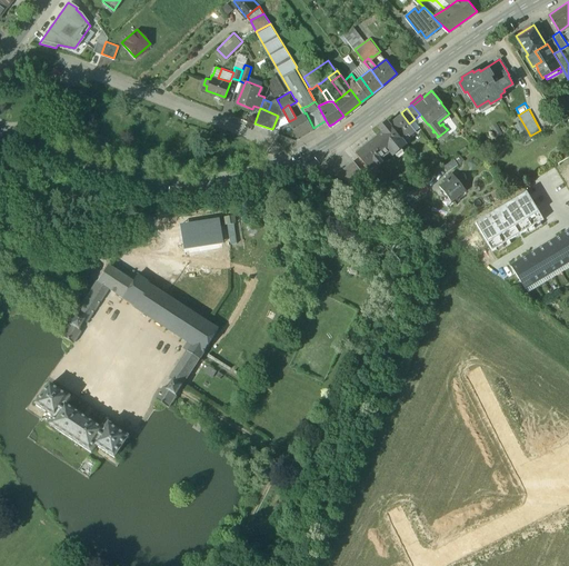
[(296,118),(289,121),(298,137),(313,128),(306,112),(305,113),(296,118)]
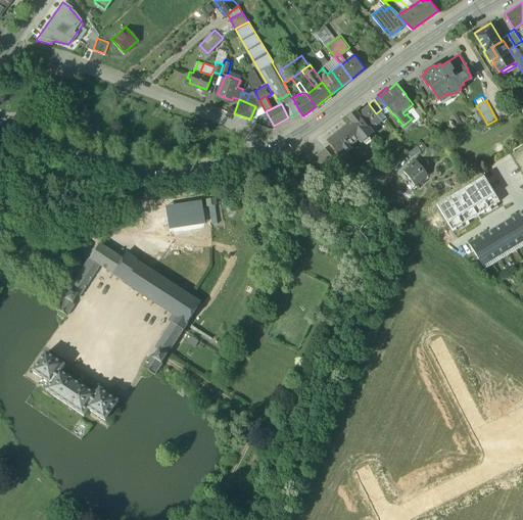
[(376,113),(370,105),(359,113),(369,127),(369,126),(374,122),(376,124),(381,120),(376,113)]
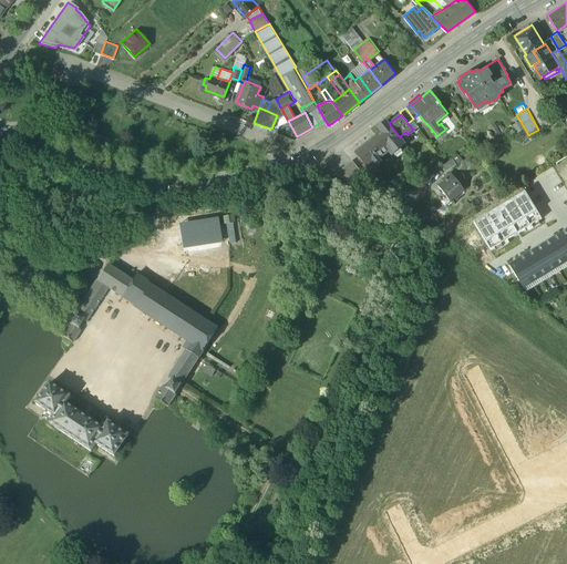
[(387,120),(379,126),(381,130),(377,133),(390,150),(389,150),(392,153),(404,143),(400,136),(400,137),(389,123),(387,120)]
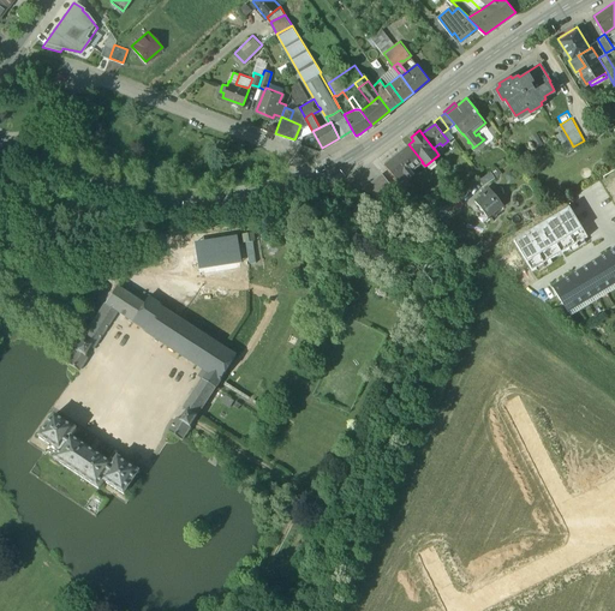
[(571,142),(563,130),(557,133),(565,144),(571,142)]
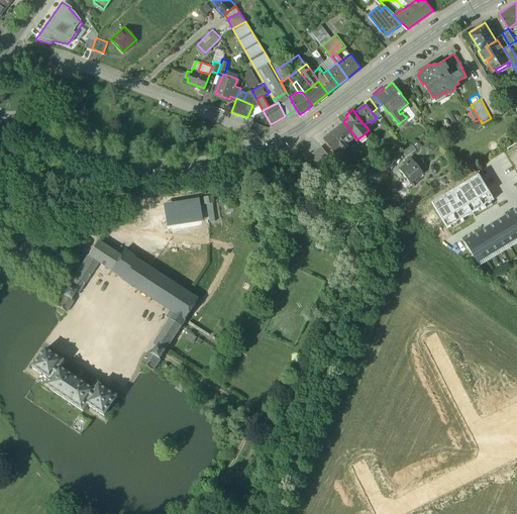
[(355,136),(343,121),(323,137),(338,156),(348,146),(346,143),(354,136),(355,136)]
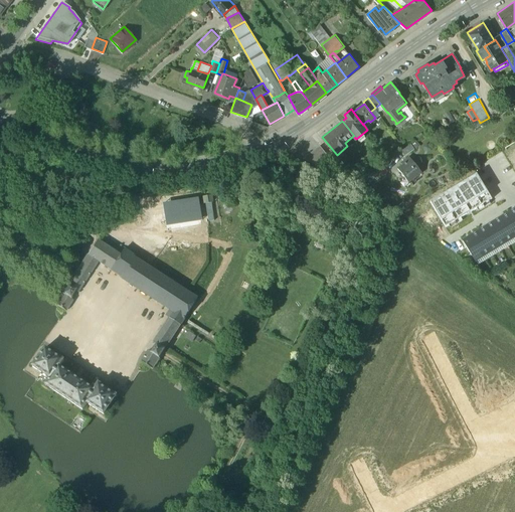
[(410,142),(401,148),(405,153),(414,147),(410,142)]
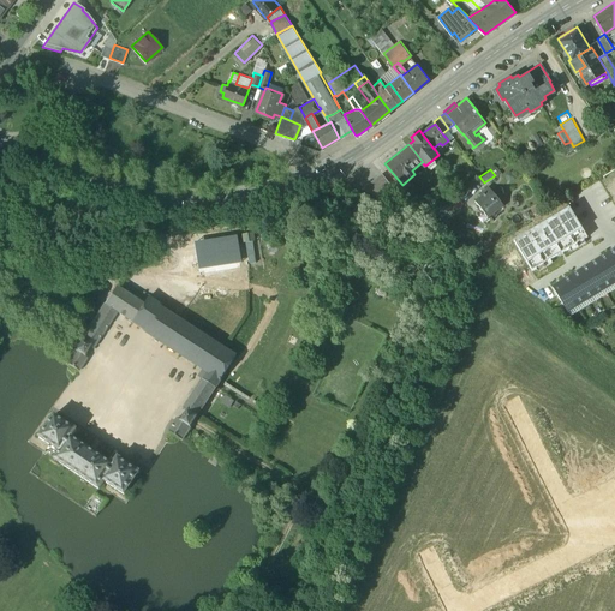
[(382,172),(362,187),(375,193),(390,181),(382,172)]
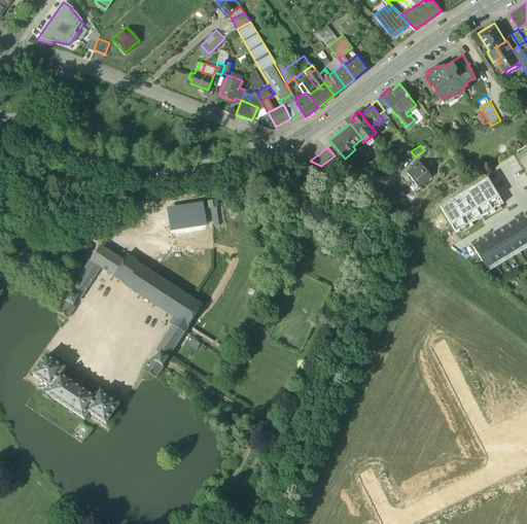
[(418,159),(410,165),(411,167),(407,171),(418,185),(431,174),(418,159)]
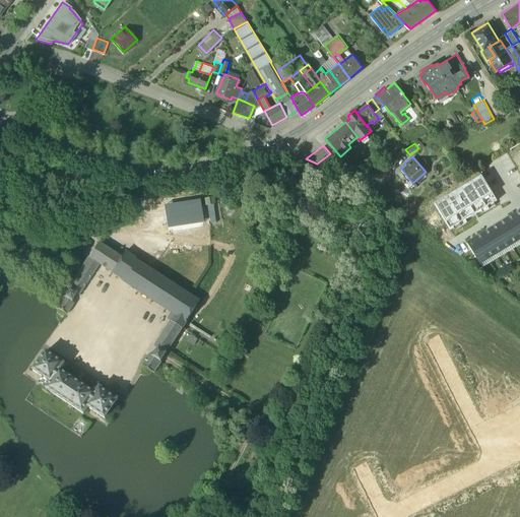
[(435,202),(450,228),(497,199),(481,174),(435,202)]
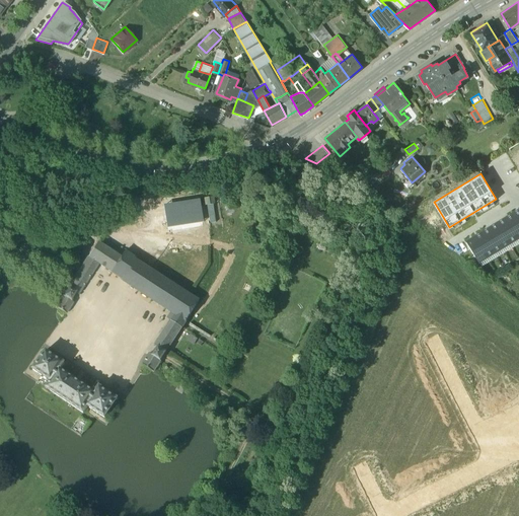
[(518,238),(518,237),(518,223),(513,213),(505,218),(518,238)]
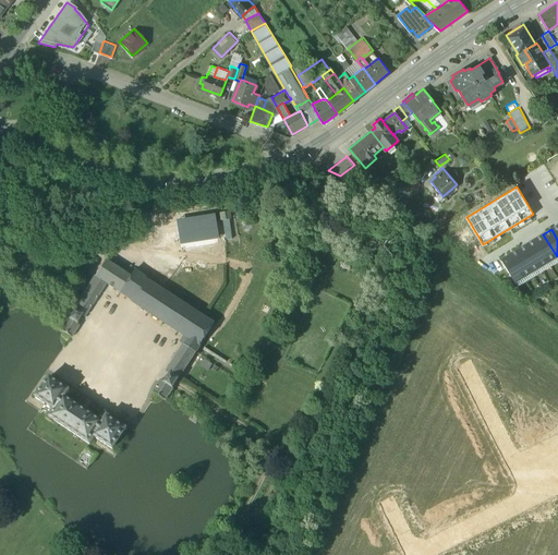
[(548,262),(557,256),(543,234),(535,239),(548,262)]
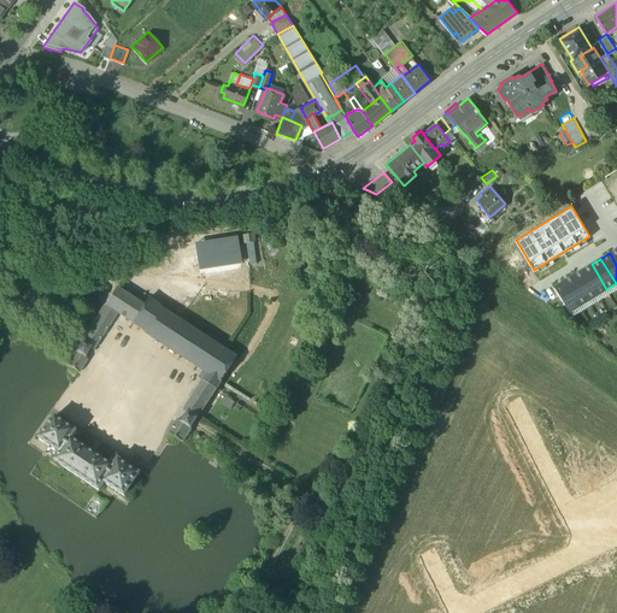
[(597,294),(606,289),(592,264),(582,270),(597,294)]
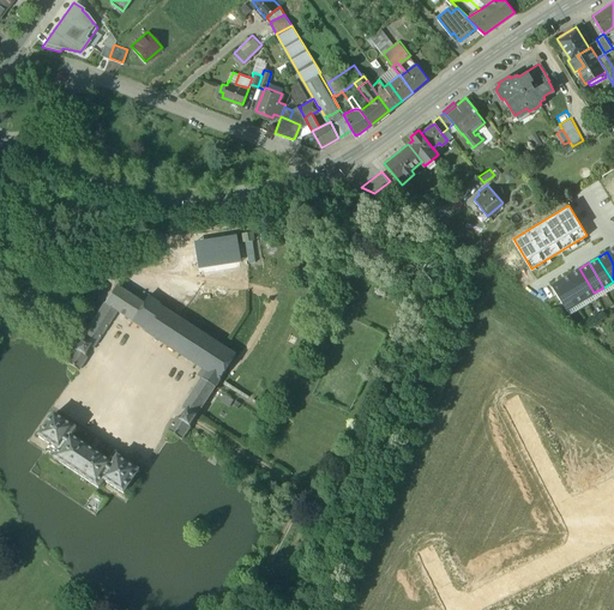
[(585,299),(594,293),(579,269),(570,273),(585,299)]
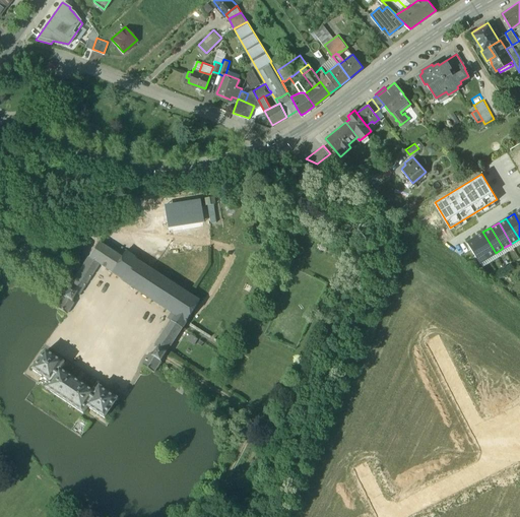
[(488,257),(496,253),(482,232),(475,237),(488,257)]
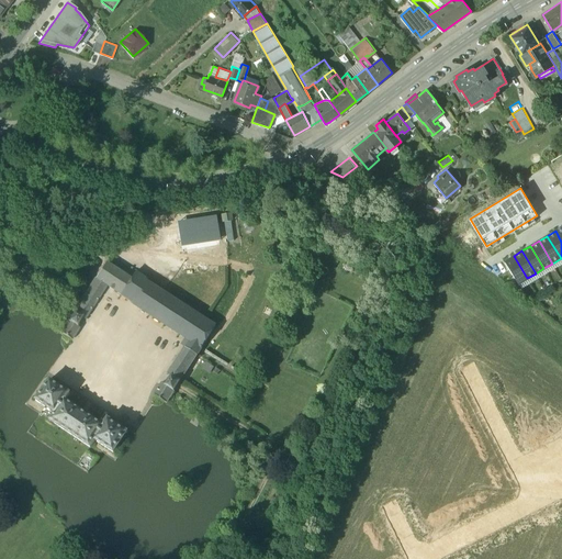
[(518,283),(527,278),(514,256),(505,260),(518,283)]
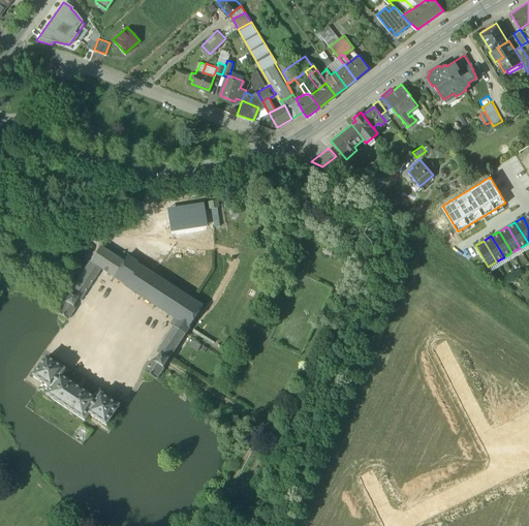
[(123,260),(99,245),(90,260),(99,267),(113,276),(123,260)]
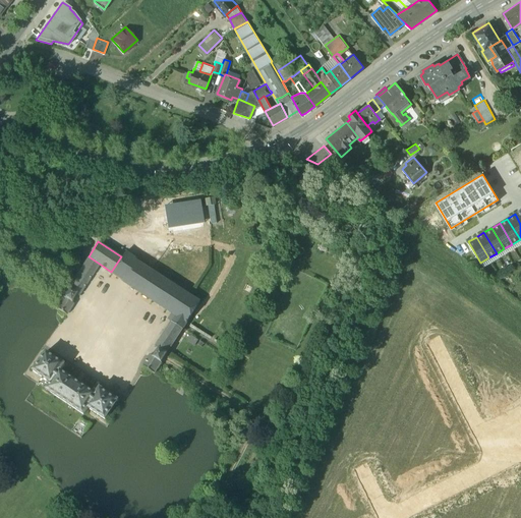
[(121,256),(111,272),(128,283),(141,263),(124,251),(121,256)]
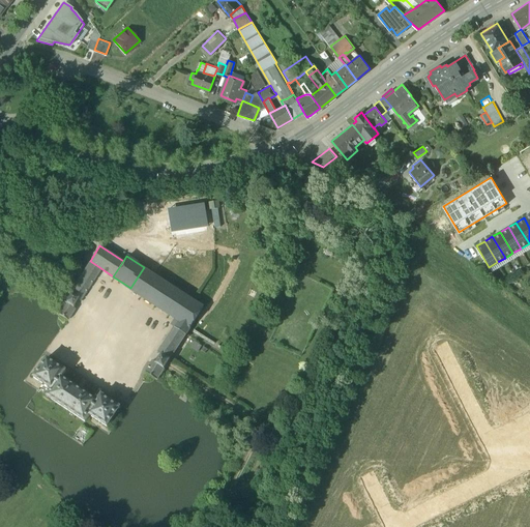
[(99,267),(90,261),(69,293),(79,299),(99,267)]
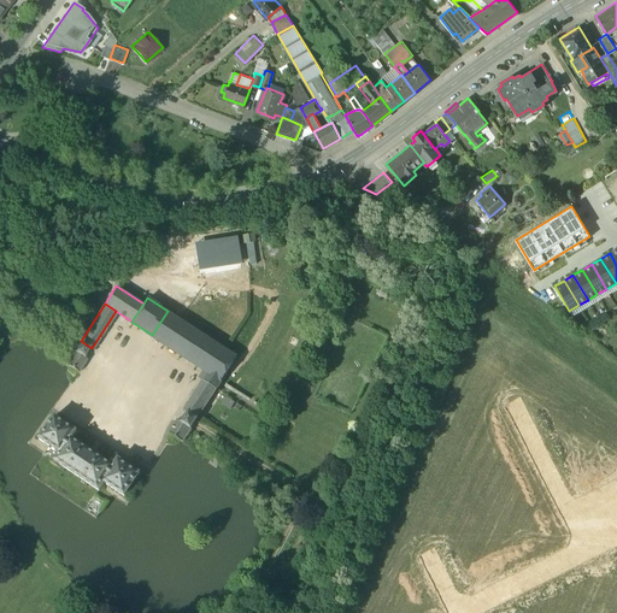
[(168,311),(152,335),(163,341),(162,342),(164,343),(165,342),(180,352),(178,353),(181,354),(182,353),(193,361),(195,358),(204,343),(203,343),(207,336),(198,329),(198,328),(195,326),(195,328),(181,319),(181,318),(178,316),(178,317),(176,316),(176,314),(176,312),(176,311),(175,310),(172,308),(171,308),(170,310),(168,311)]
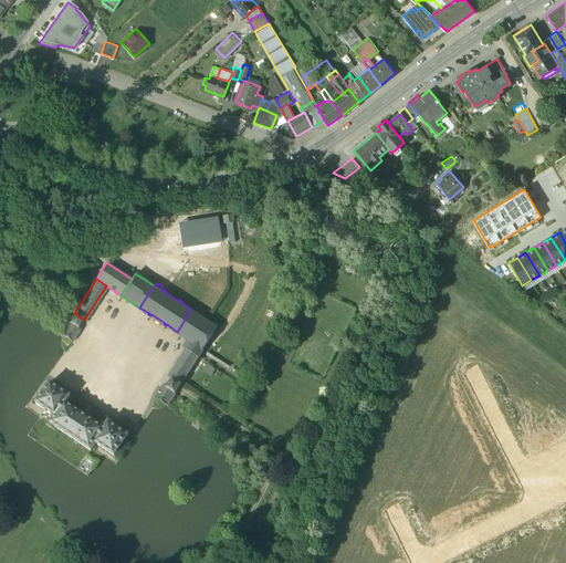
[(84,320),(74,313),(61,333),(72,340),(84,320)]
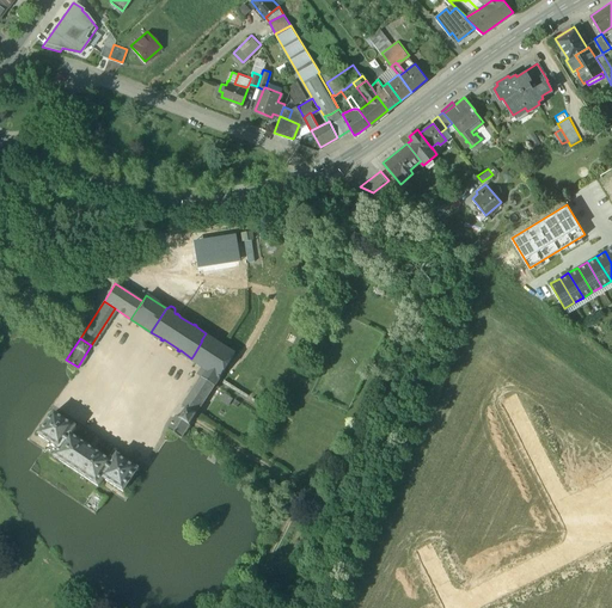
[(202,341),(194,355),(209,364),(201,376),(214,385),(231,358),(202,341)]
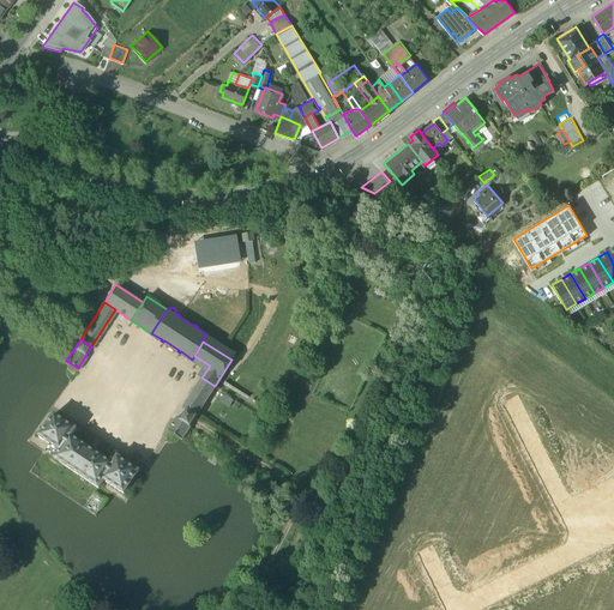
[(215,386),(202,378),(169,428),(182,436),(215,386)]
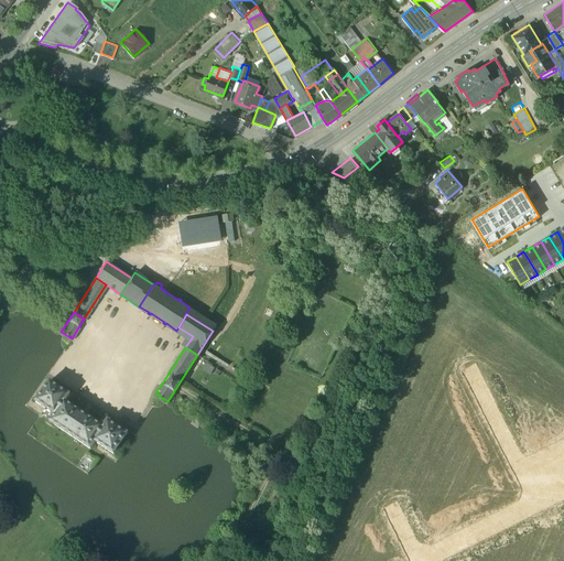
[(105,423),(67,398),(71,391),(51,378),(35,399),(55,412),(50,419),(91,446),(96,439),(115,451),(129,430),(109,417),(105,423)]
